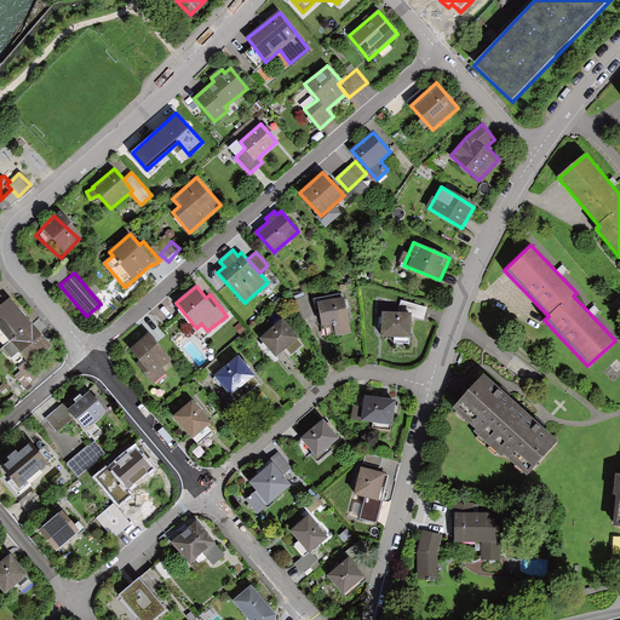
[(0,328),(10,340),(32,323),(11,297),(6,300),(0,292),(0,328)]
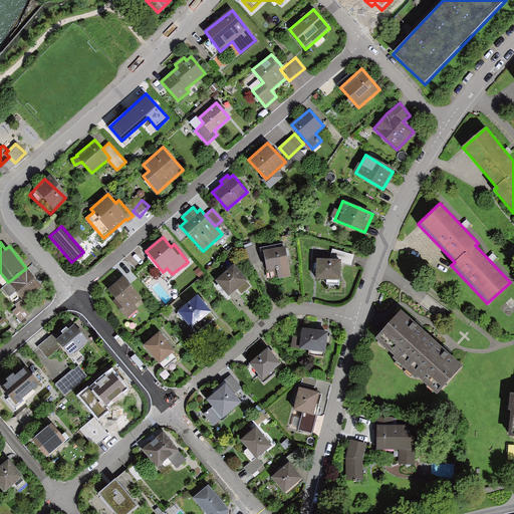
[(292,276),(287,246),(283,247),(282,243),(261,247),(262,256),(264,256),(268,280),(292,276)]
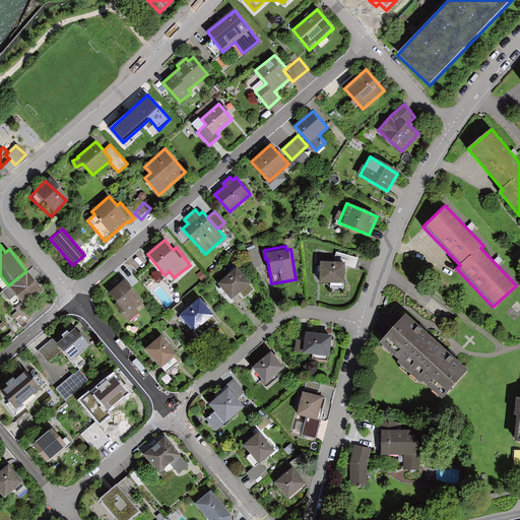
[(359,258),(337,252),(334,261),(345,262),(345,265),(355,268),(359,258)]
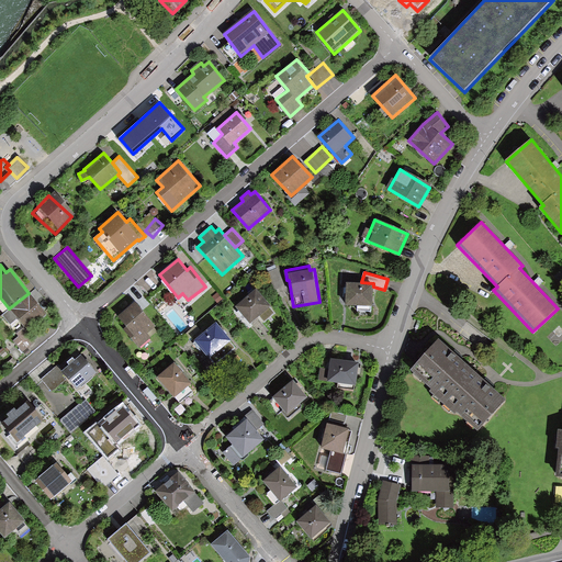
[(361,282),(346,282),(345,305),(357,305),(357,311),(371,311),(371,305),(373,305),(373,287),(373,283),(361,282)]
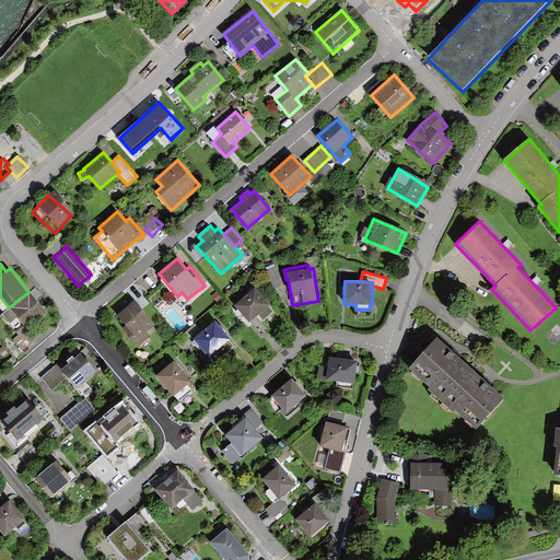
[(256,288),(234,305),(249,323),(257,316),(263,322),(275,311),(256,288)]
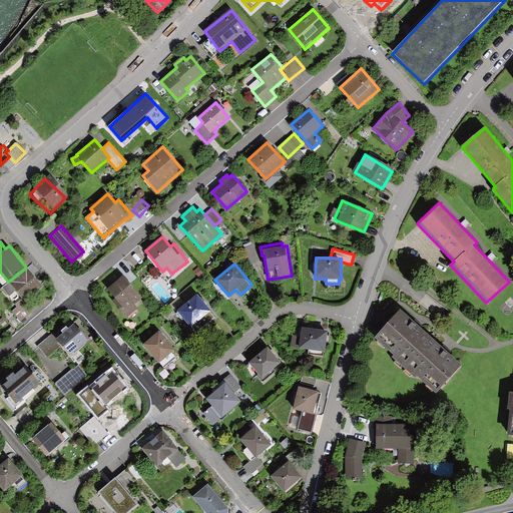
[(43,288),(26,268),(8,282),(3,287),(10,295),(16,290),(23,298),(14,304),(17,308),(13,311),(21,319),(31,311),(25,303),(43,288)]
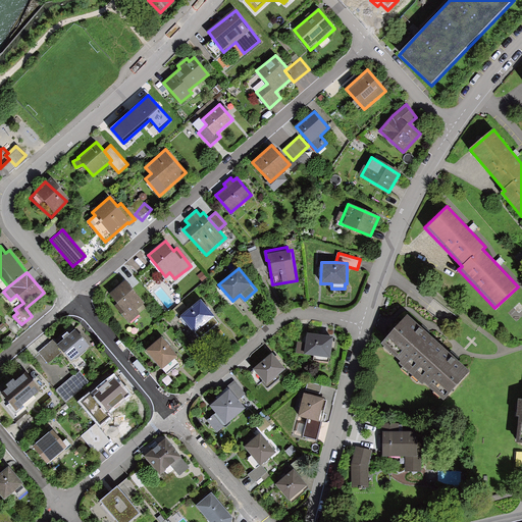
[(145,303),(126,279),(110,293),(117,302),(114,305),(129,323),(142,313),(139,308),(145,303)]
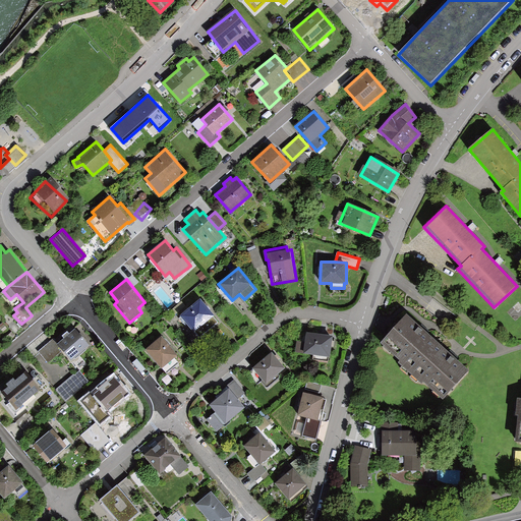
[(199,298),(180,314),(194,331),(214,314),(199,298)]
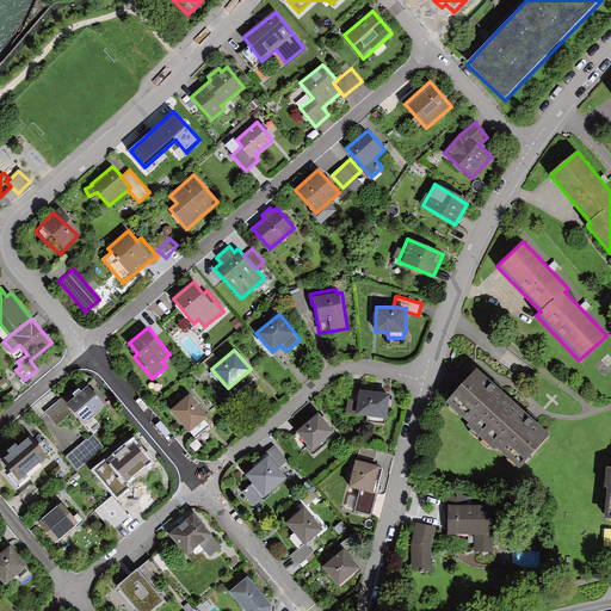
[(446,400),(470,423),(468,425),(494,451),(498,448),(518,467),(549,436),(535,423),(477,368),(446,400)]
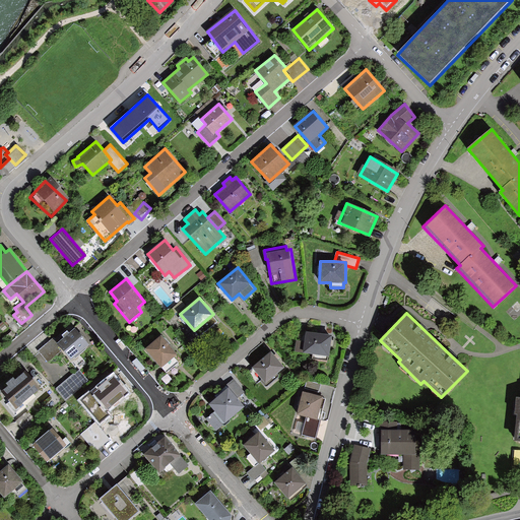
[(71,361),(89,344),(75,328),(59,343),(57,344),(61,349),(71,361)]
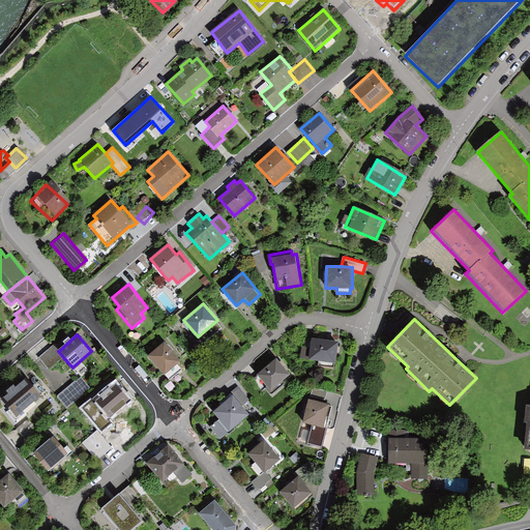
[(335,363),(339,341),(312,336),(311,347),(301,345),(299,358),(318,361),(318,364),(333,366),(334,363),(335,363)]
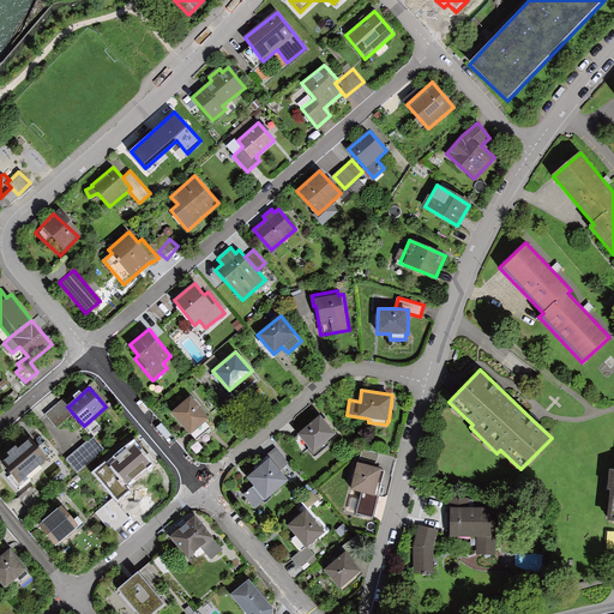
[(209,419),(188,396),(172,411),(197,439),(211,426),(206,421),(209,419)]
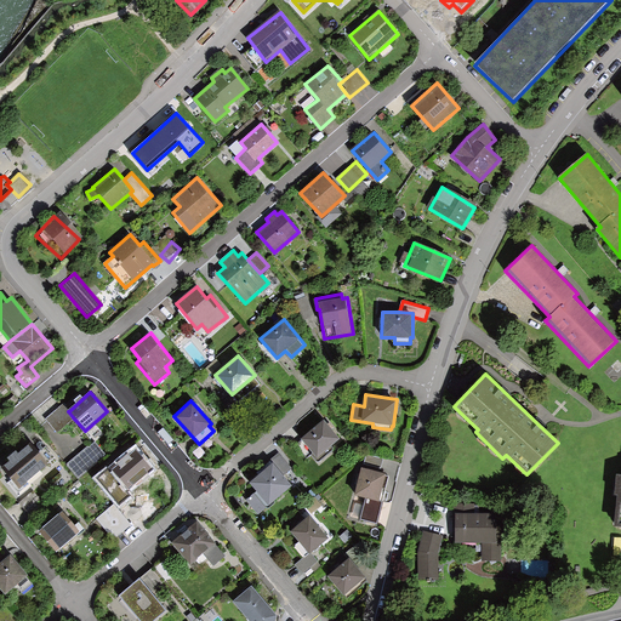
[(63,403),(45,419),(57,432),(73,417),(68,411),(70,410),(63,403)]
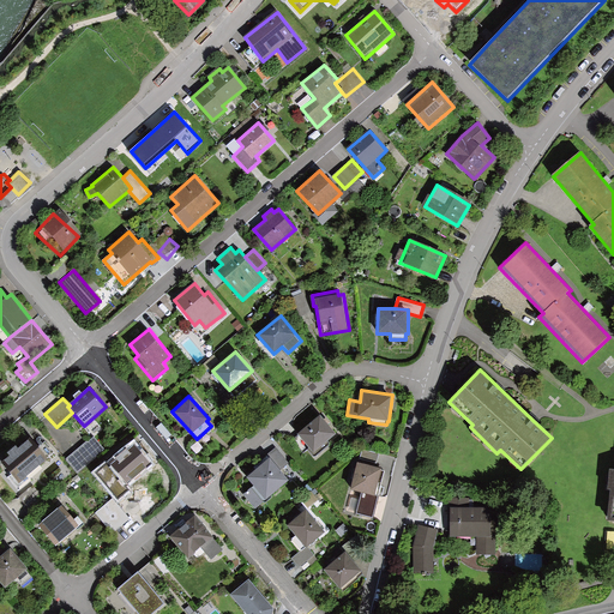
[(337,434),(320,415),(298,434),(314,453),(337,434)]
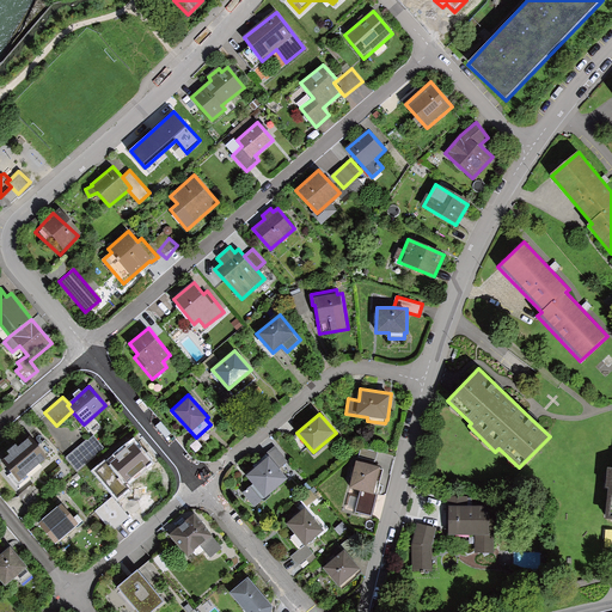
[(95,434),(65,458),(75,472),(105,448),(95,434)]
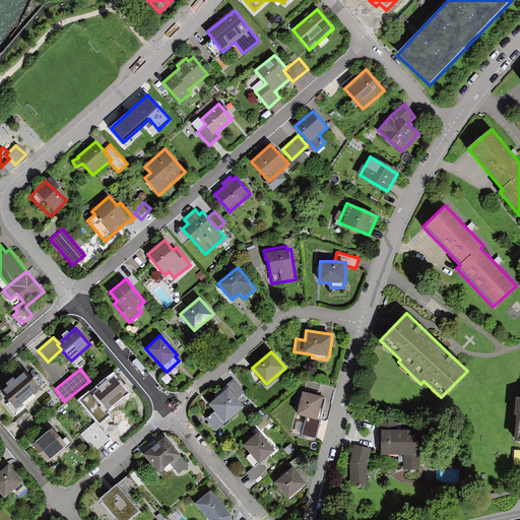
[(131,391),(114,371),(79,400),(101,425),(112,415),(108,410),(131,391)]
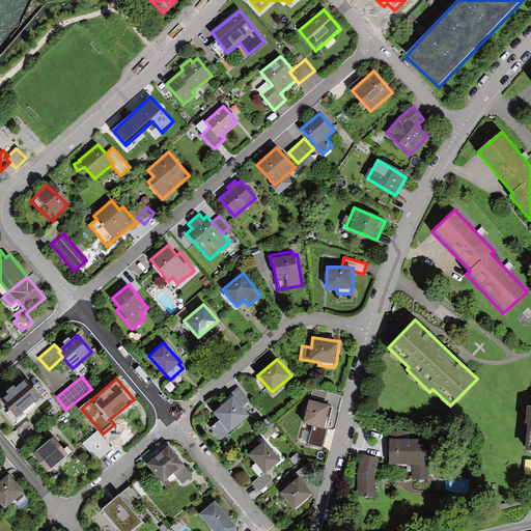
[(8,394),(2,399),(18,416),(42,396),(27,380),(17,388),(15,385),(6,392),(8,394)]
